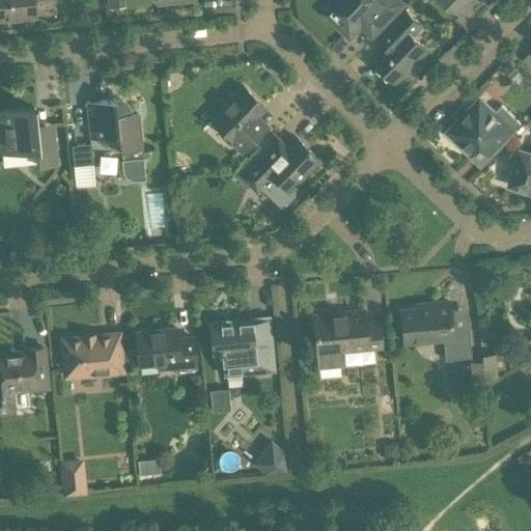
[(0,0),(0,18),(34,16),(32,0),(0,0)]
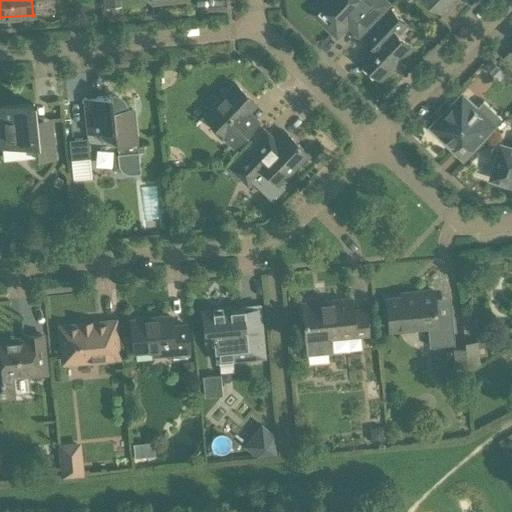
[(319,0),(317,2),(325,10),(318,19),(337,37),(352,21),(362,31),(388,4),(383,0),(319,0)]
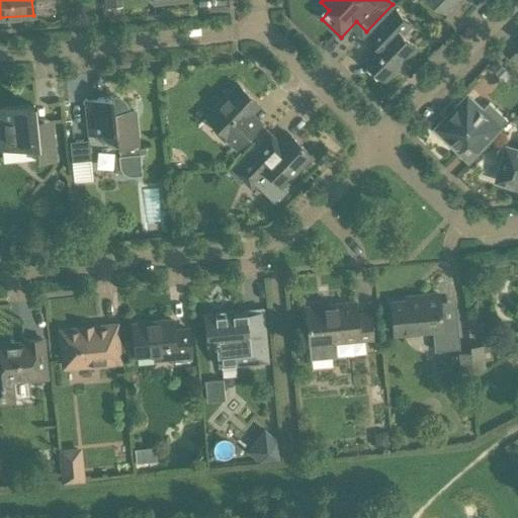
[(432,0),(448,15),(462,0),(432,0)]
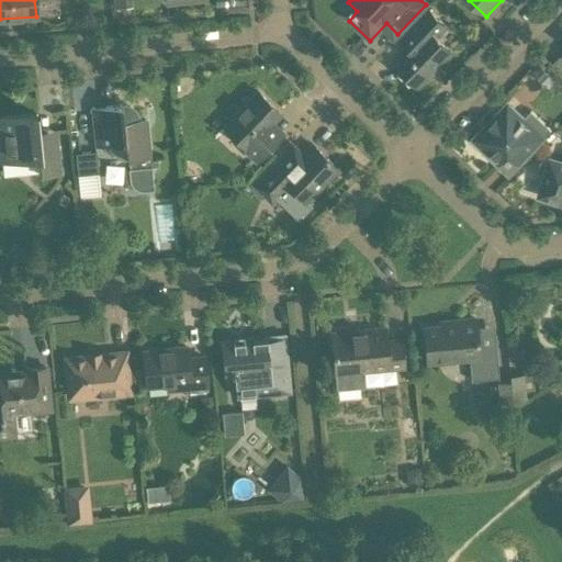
[(446,27),(428,11),(398,42),(408,52),(395,66),(417,87),(451,53),(436,37),(446,27)]
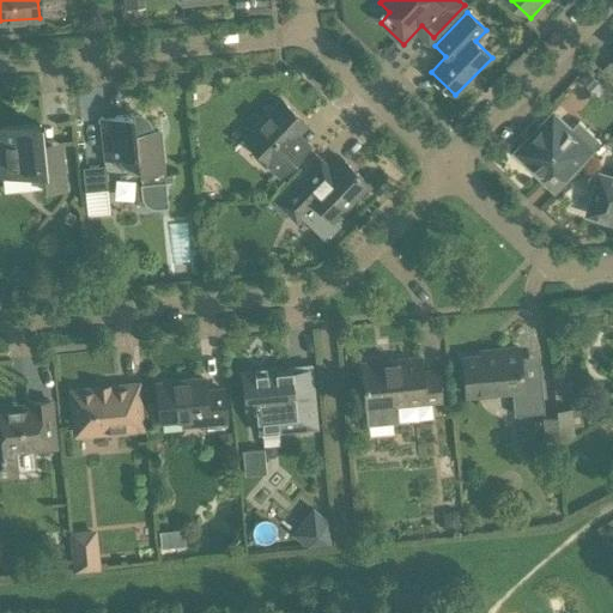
[(278,176),(302,152),(290,140),(304,125),(279,101),(242,139),(267,163),(266,164),(278,176)]
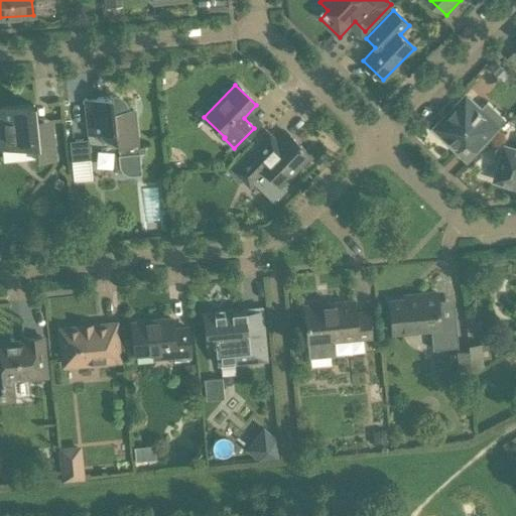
[(467,94),(433,129),(457,151),(474,133),(484,142),(505,120),(487,102),(482,108),(467,94)]
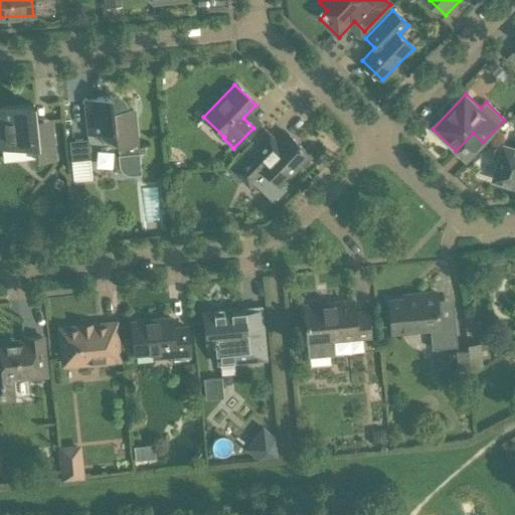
[(111,98),(111,97),(82,100),(87,135),(100,134),(100,136),(101,138),(102,140),(104,142),(106,144),(109,146),(112,146),(113,147),(115,147),(116,147),(119,147),(119,155),(118,155),(119,166),(120,167),(120,169),(122,171),(123,172),(125,173),(128,174),(131,175),(134,175),(137,174),(140,174),(138,153),(137,153),(137,145),(133,110),(126,111),(126,109),(125,107),(124,104),(123,103),(119,100),(118,99),(115,98),(113,98),(111,98)]
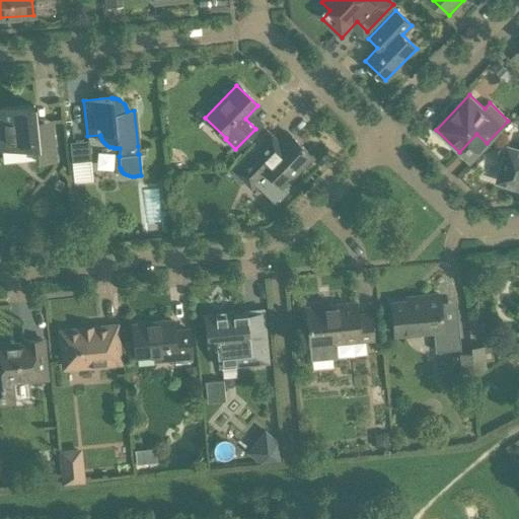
[(33,124),(31,105),(0,108),(0,149),(35,146),(38,162),(54,160),(50,122),(33,124)]
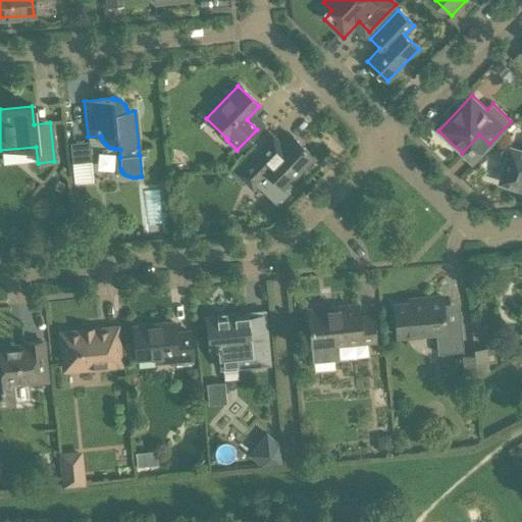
[(251,189),(258,181),(279,203),(289,194),(283,189),(313,158),(289,135),(280,143),(271,134),(258,148),(233,172),(251,189)]
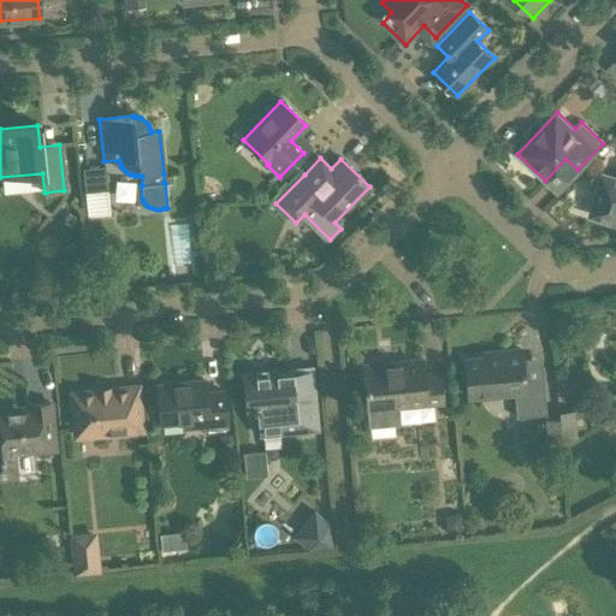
[(106,190),(105,166),(82,169),(84,191),(106,190)]
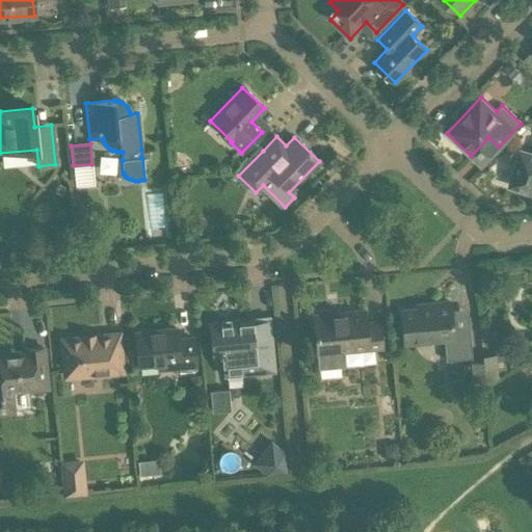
[(531,154),(520,151),(520,154),(515,153),(511,155),(509,162),(511,166),(515,167),(509,186),(531,192),(531,154)]
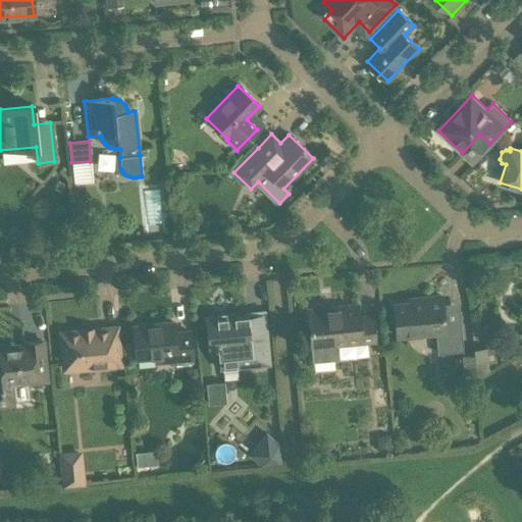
[(442,325),(440,297),(420,299),(420,303),(392,306),(395,336),(433,332),(436,355),(462,352),(459,323),(442,325)]
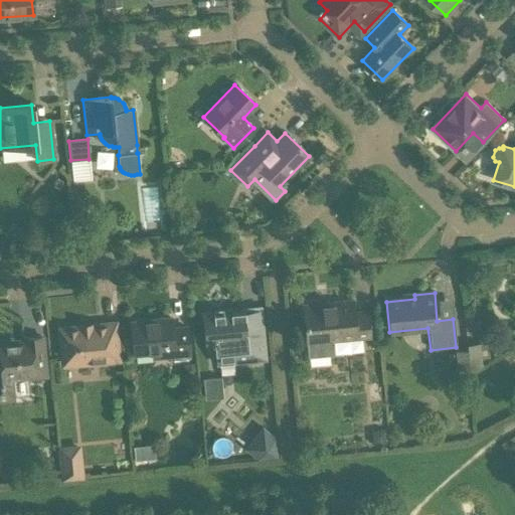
[(353,313),(351,301),(302,306),(305,340),(306,340),(308,357),(334,354),(333,341),(368,337),(366,312),(353,313)]
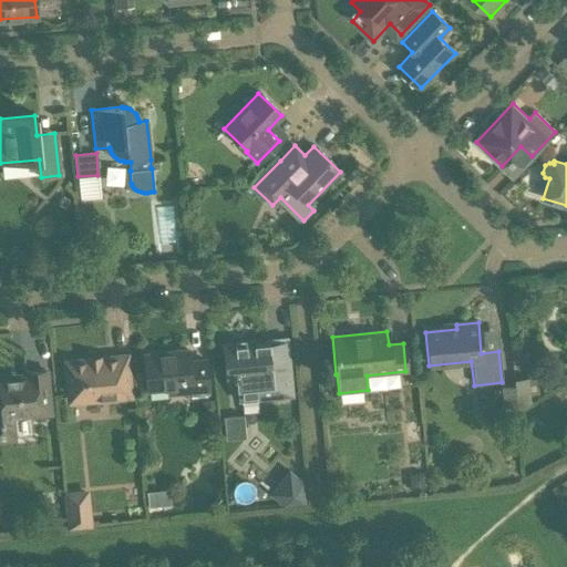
[(284,341),(222,348),(225,379),(236,378),(238,400),(289,395),(284,341)]
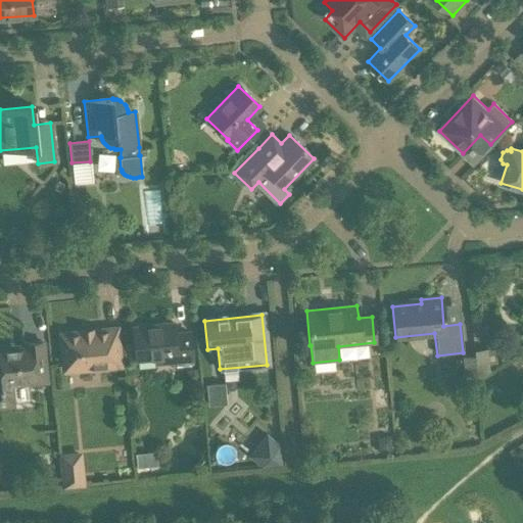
[(174,334),(173,324),(132,328),(135,359),(153,358),(153,365),(191,361),(189,333),(174,334)]
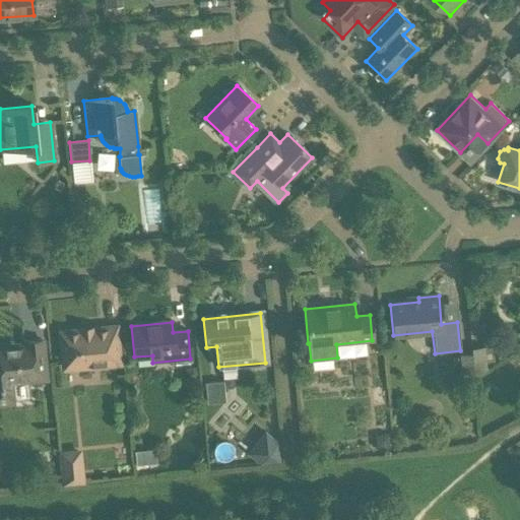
[(119,364),(115,327),(91,329),(91,327),(78,328),(78,331),(58,333),(62,369),(119,364)]
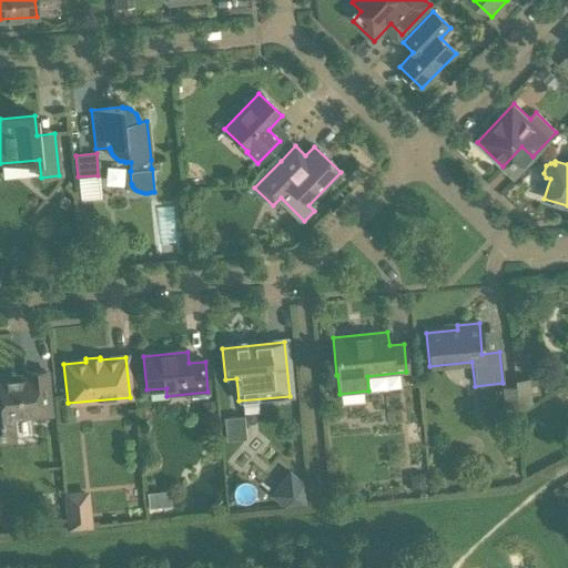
[(48,411),(44,372),(26,374),(27,381),(13,382),(13,378),(0,378),(0,444),(17,443),(14,418),(27,416),(27,413),(48,411)]
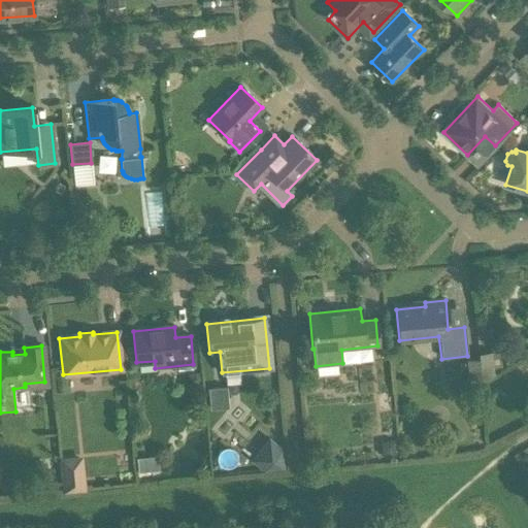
[(481,382),(494,374),(491,352),(479,353),(479,359),(481,382)]
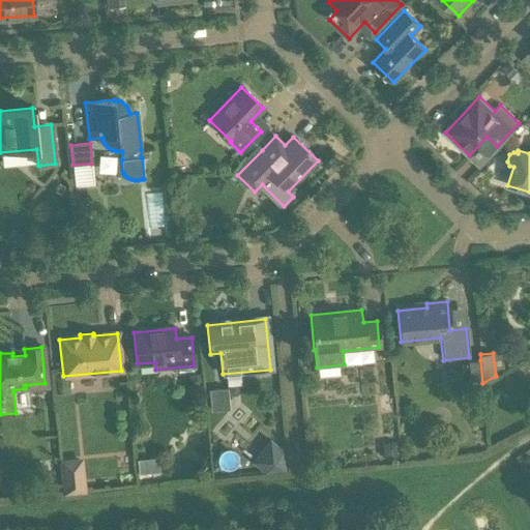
[(482,383),(480,360),(468,361),(471,389),(482,383)]
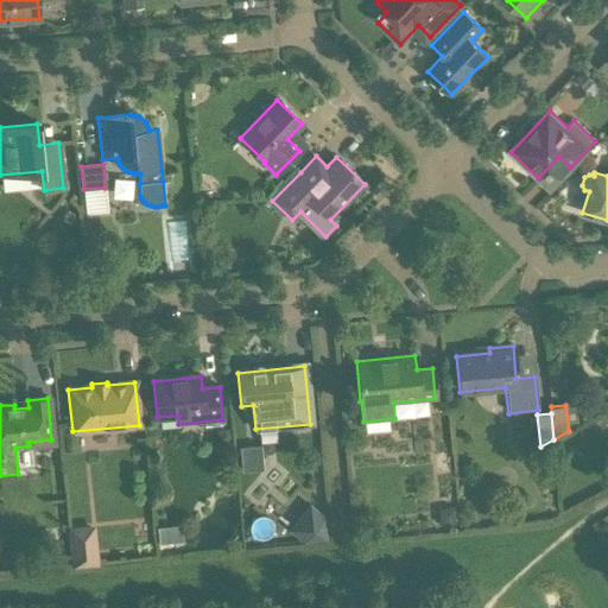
[(264,469),(261,445),(239,447),(241,472),(264,469)]
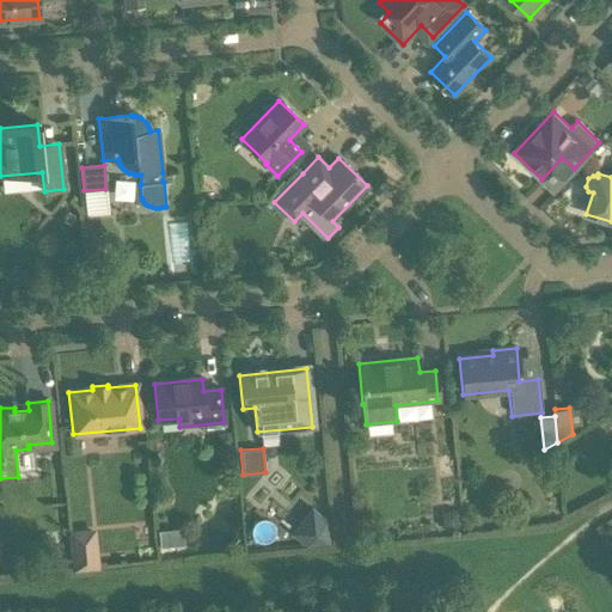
[(456,512),(447,512),(444,518),(444,526),(457,525),(456,512)]
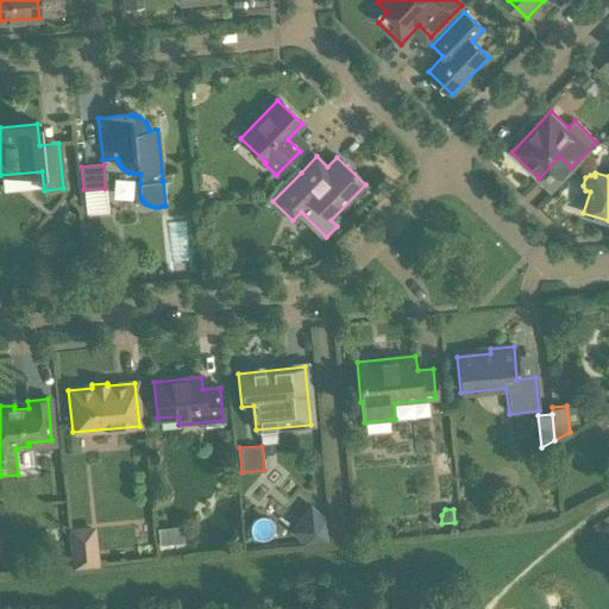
[(325,518),(303,544),(326,541),(325,518)]
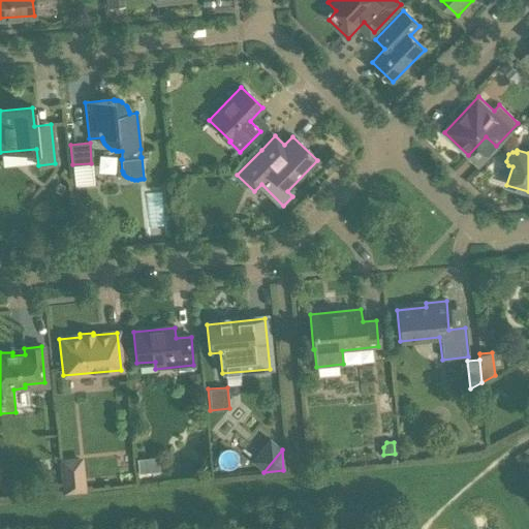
[(64,494),(87,491),(83,457),(60,459),(64,494)]
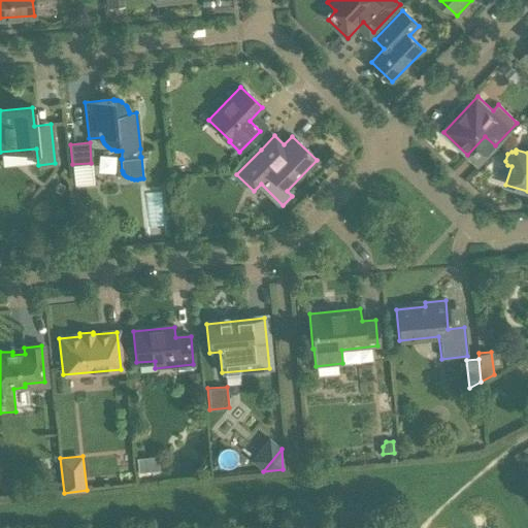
[(151,471),(150,459),(138,460),(139,472),(151,471)]
